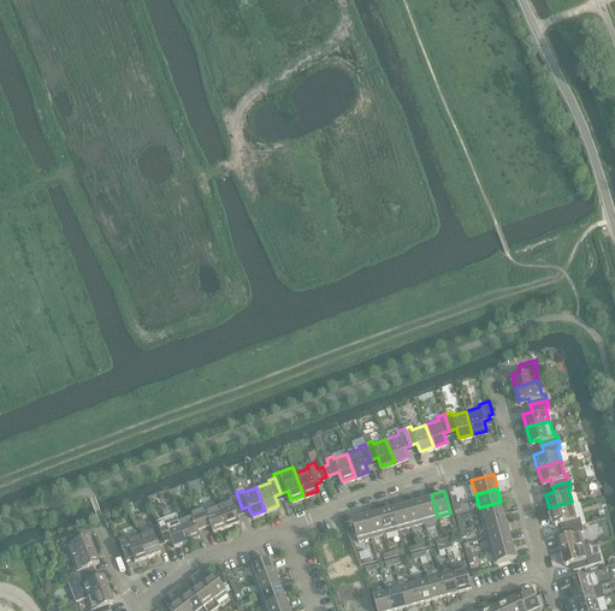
[(242,509),(236,492),(229,494),(230,497),(217,503),(225,525),(238,520),(236,510),(242,509)]
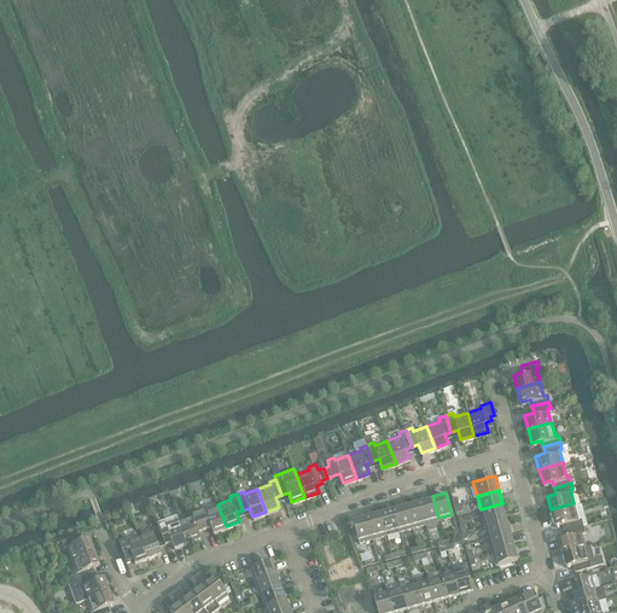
[(432,496),(419,500),(425,521),(438,518),(432,496)]
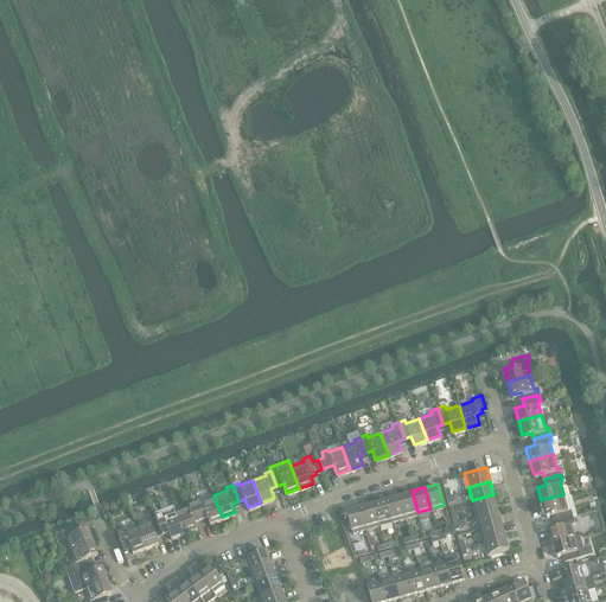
[(399,494),(404,516),(418,512),(412,491),(399,494)]
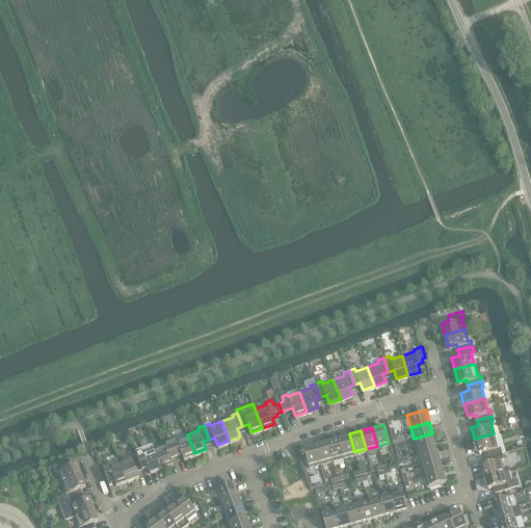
[(494,433),(474,439),(477,451),(485,449),(486,454),(501,450),(505,449),(500,431),(494,433)]
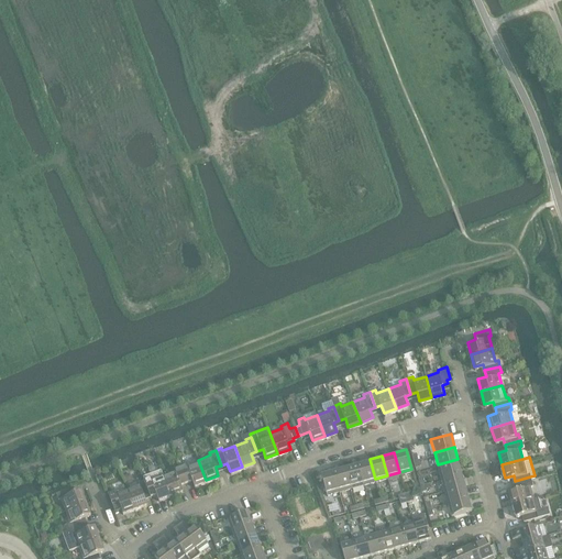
[(357,462),(363,482),(375,479),(370,459),(357,462)]
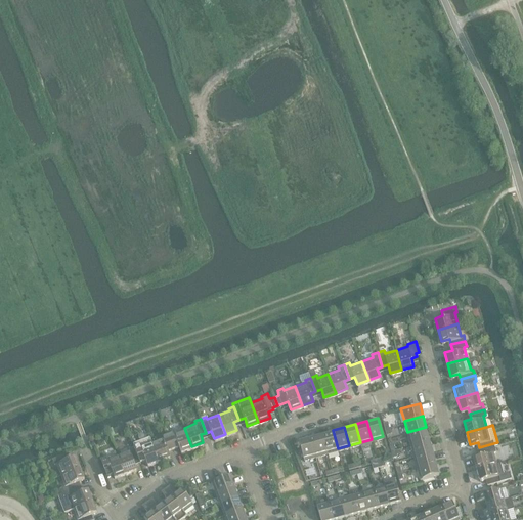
[(426,427),(407,432),(410,443),(429,438),(426,427)]
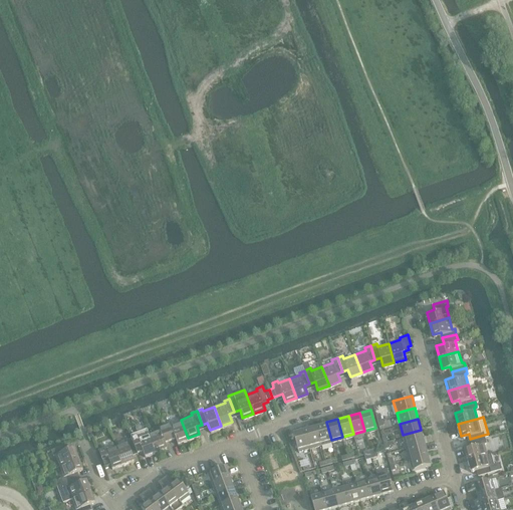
[(188,438),(181,420),(170,424),(170,421),(164,423),(169,437),(174,435),(177,442),(188,438)]
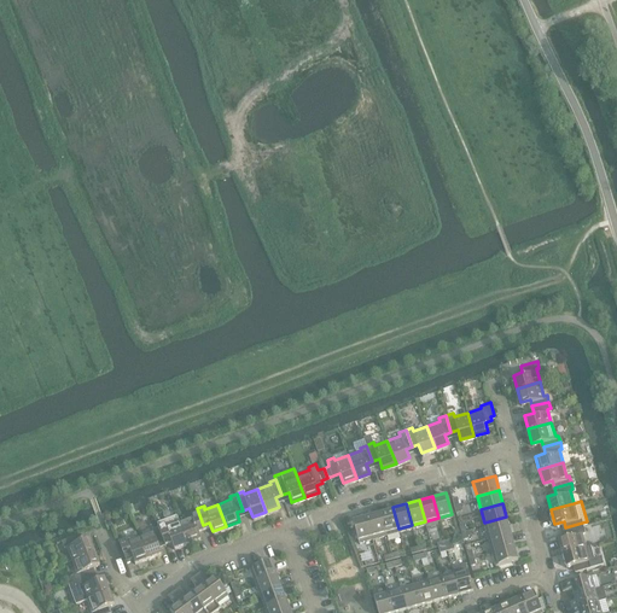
[(393,507),(379,511),(385,532),(399,529),(393,507)]
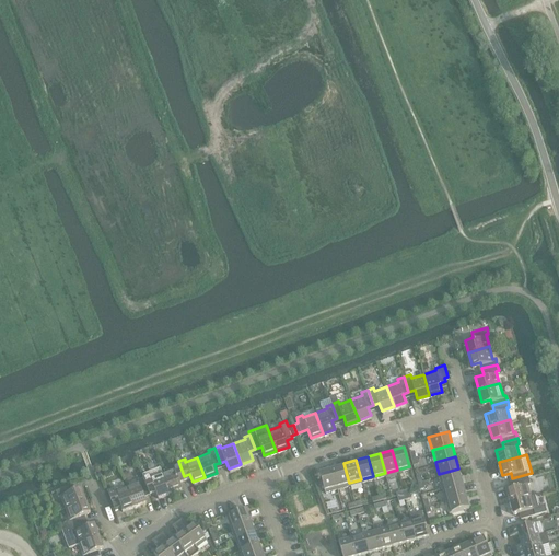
[(184,476),(178,461),(173,463),(174,466),(162,471),(170,490),(182,486),(178,478),(184,476)]
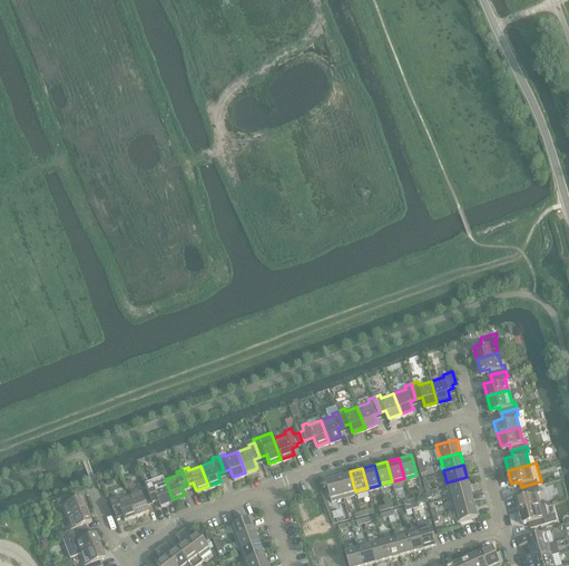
[(337,475),(343,495),(355,491),(350,471),(337,475)]
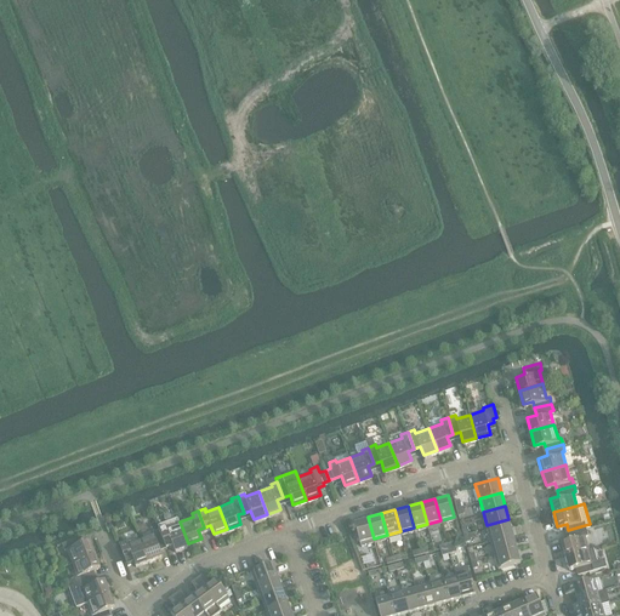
[(157,522),(158,526),(165,542),(171,540),(175,549),(188,543),(180,522),(177,514),(157,522)]
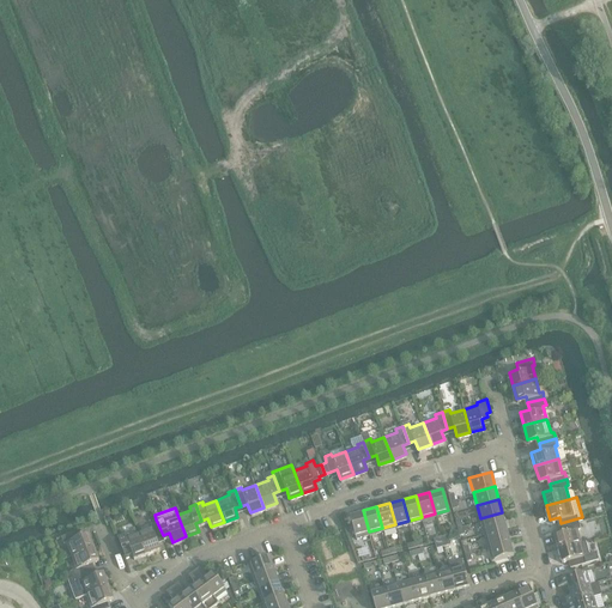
[(369,532),(363,510),(349,514),(355,535),(369,532)]
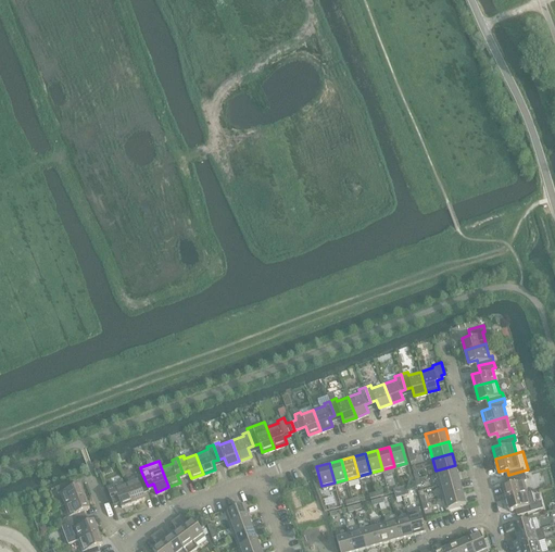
[(436,471),(439,483),(458,477),(455,465),(436,471)]
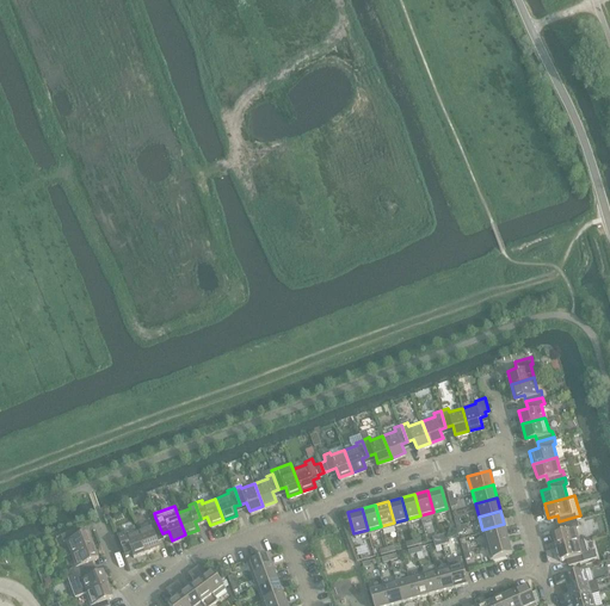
[(575,517),(559,521),(561,527),(552,531),(555,544),(578,537),(574,524),(578,524),(575,517)]
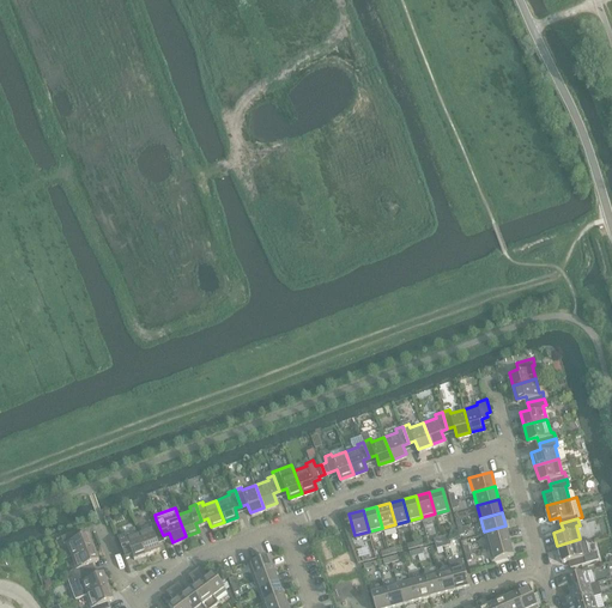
[(138,529),(146,552),(159,547),(156,537),(163,535),(156,520),(150,522),(151,524),(138,529)]
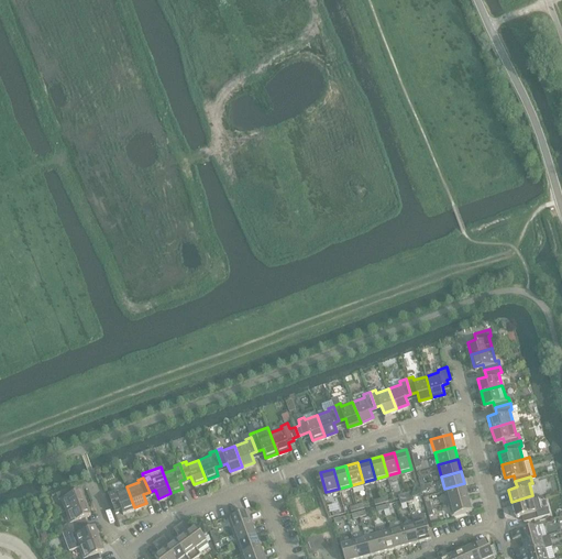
[(444,489),(448,501),(467,495),(464,483),(444,489)]
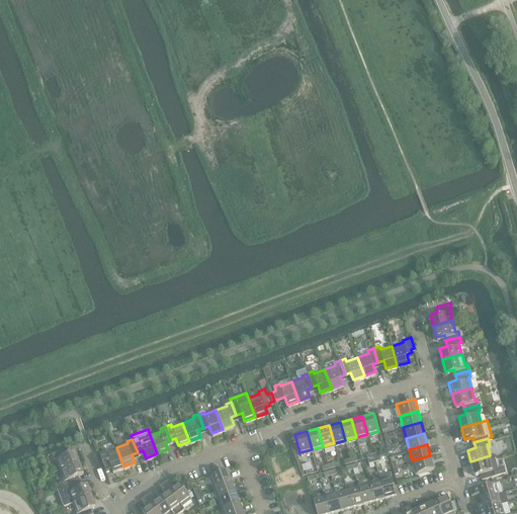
[(56,456),(60,467),(79,459),(75,448),(67,451),(65,446),(51,451),(53,457),(56,456)]
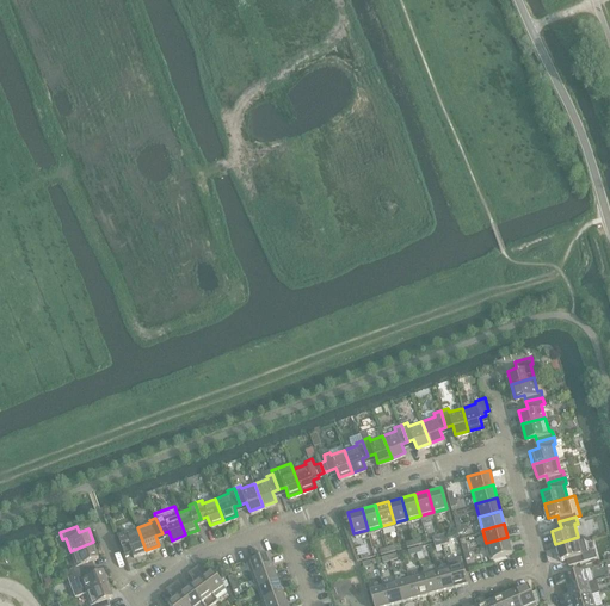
[(146,550),(137,527),(124,532),(123,530),(117,532),(125,554),(131,551),(133,555),(146,550)]
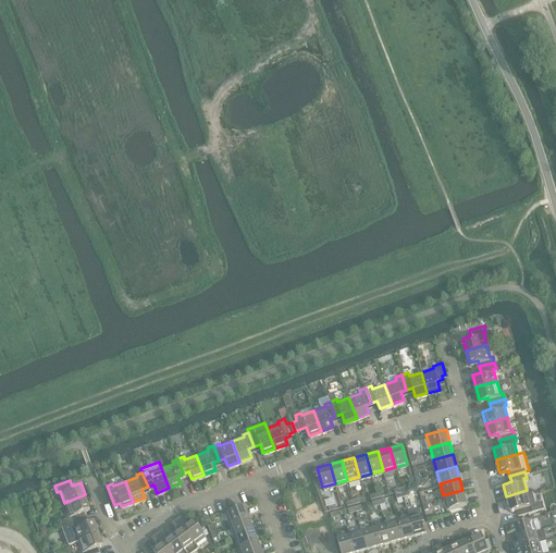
[(531,489),(527,490),(506,496),(509,508),(518,506),(519,513),(534,508),(543,506),(541,500),(534,502),(531,489)]
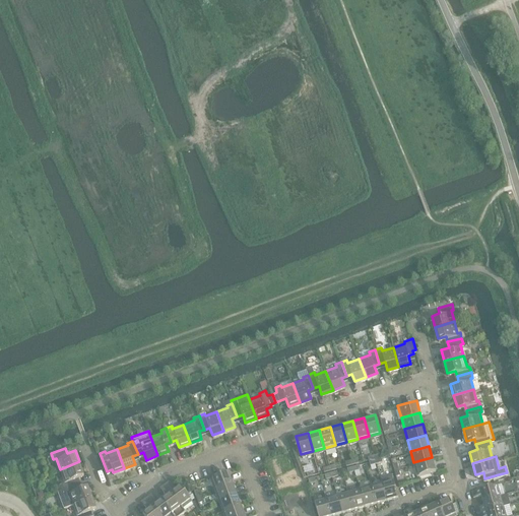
[(432,457),(413,462),(416,473),(435,468),(432,457)]
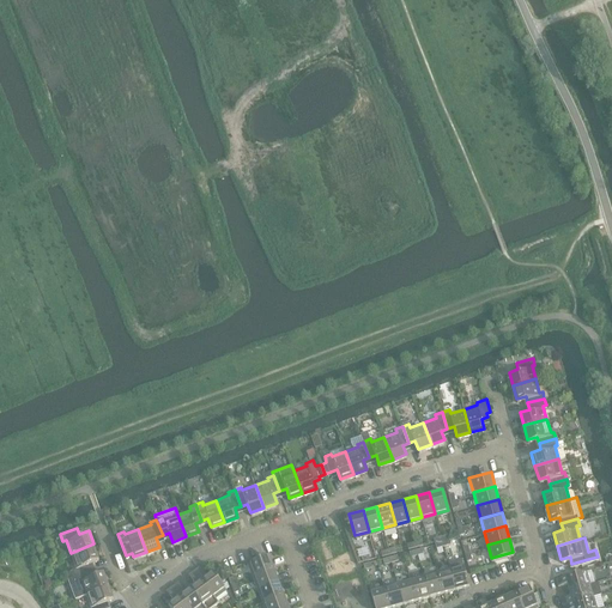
[(73,566),(76,573),(91,567),(89,560),(98,558),(94,543),(71,553),(76,565),(73,566)]
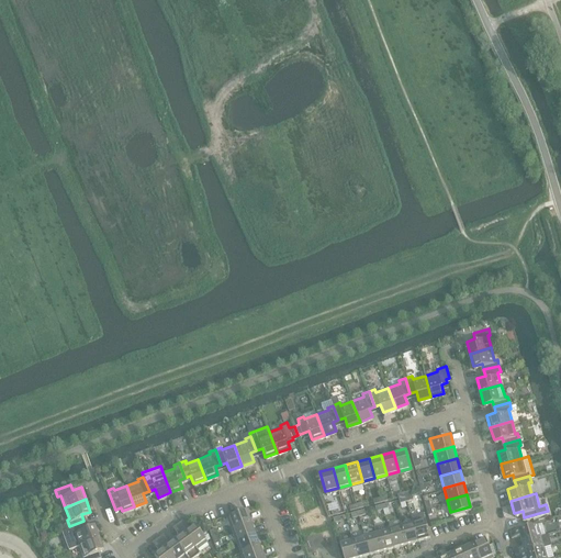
[(226,515),(231,527),(250,520),(246,508),(226,515)]
